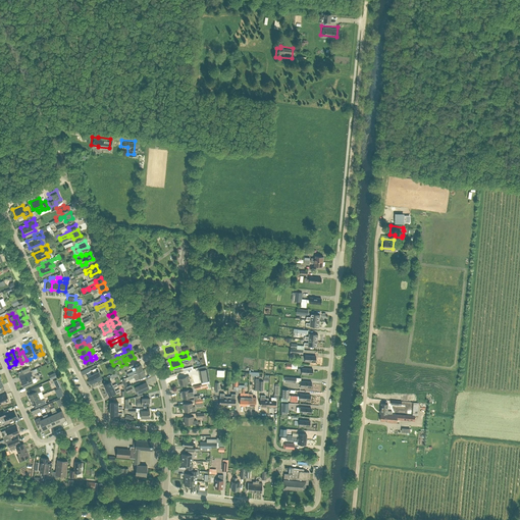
[(119,377),(125,375),(141,368),(139,362),(133,365),(134,368),(131,370),(130,370),(119,374),(120,375),(118,375),(119,377)]
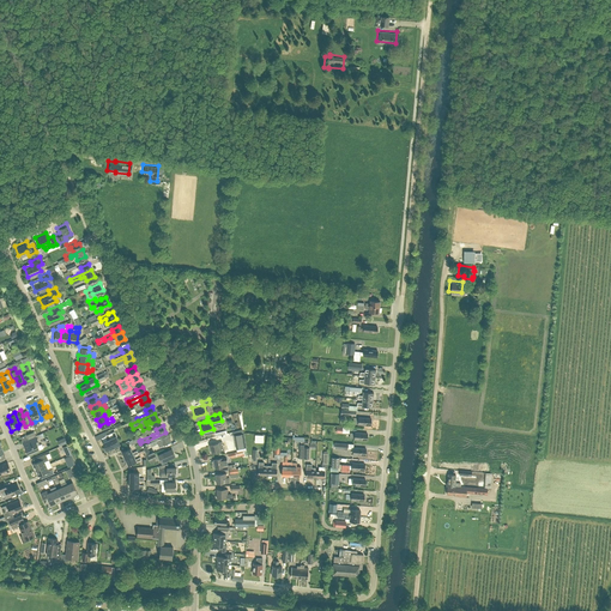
[(112,435),(108,436),(107,437),(110,446),(118,442),(114,434),(113,429),(109,430),(112,435)]
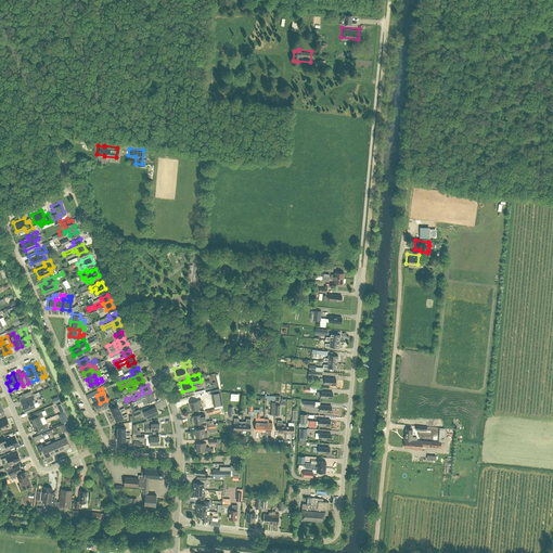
[(94,406),(100,403),(97,396),(98,395),(95,391),(93,393),(95,396),(91,398),(94,406)]
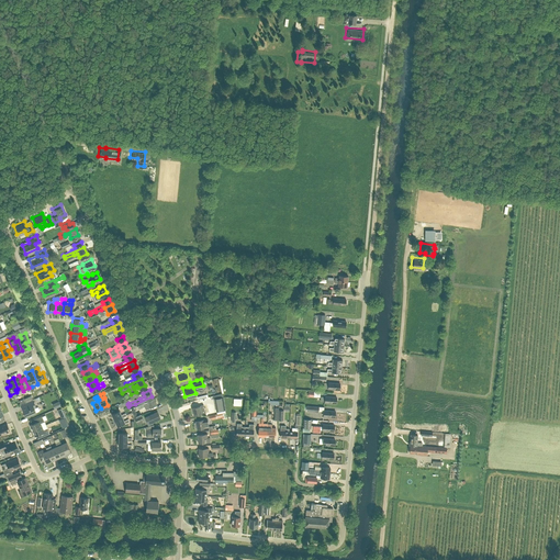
[(118,409),(124,405),(122,402),(124,402),(122,396),(114,400),(118,409)]
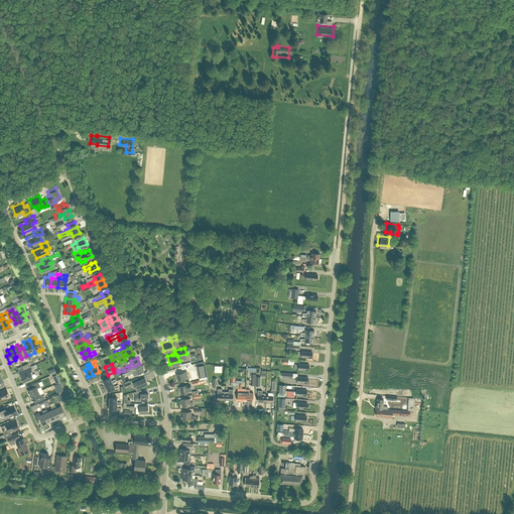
[(142,369),(139,364),(124,371),(124,372),(119,374),(122,382),(128,379),(126,376),(123,377),(122,375),(131,371),(132,374),(142,369)]
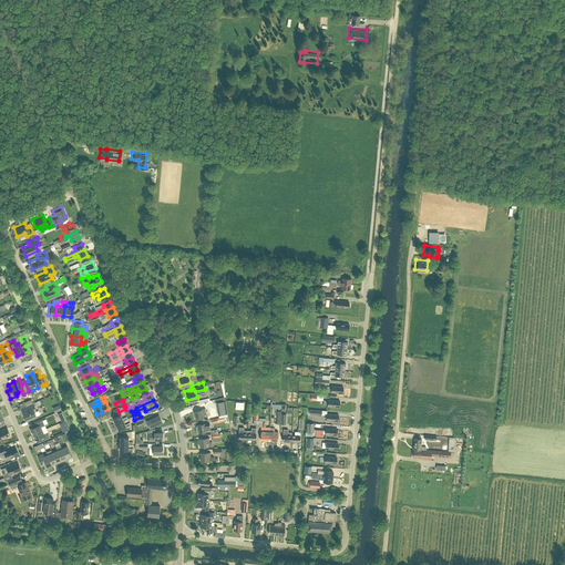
[(33,409),(33,408),(32,406),(33,406),(31,402),(19,407),(24,418),(34,413),(32,410),(33,409)]
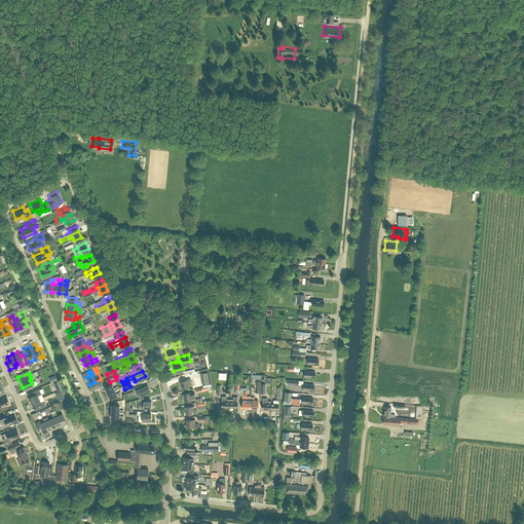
[(188,376),(186,377),(178,379),(180,387),(187,384),(186,381),(189,380),(188,376)]
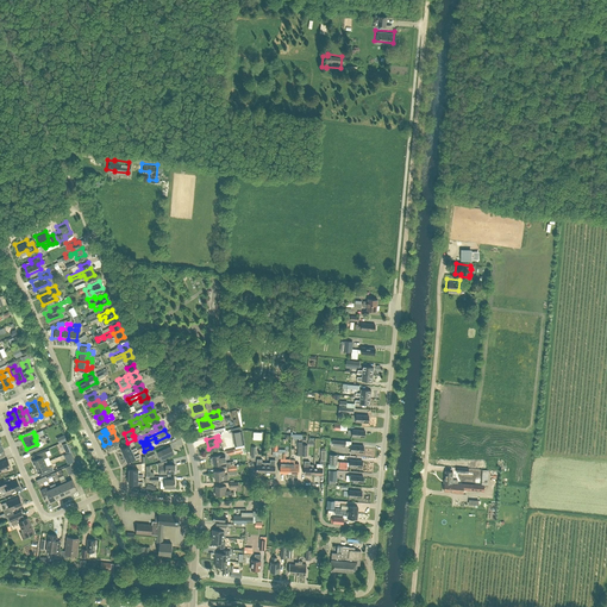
[(130,449),(131,450),(135,448),(133,445),(130,448),(127,443),(119,446),(121,454),(130,449)]
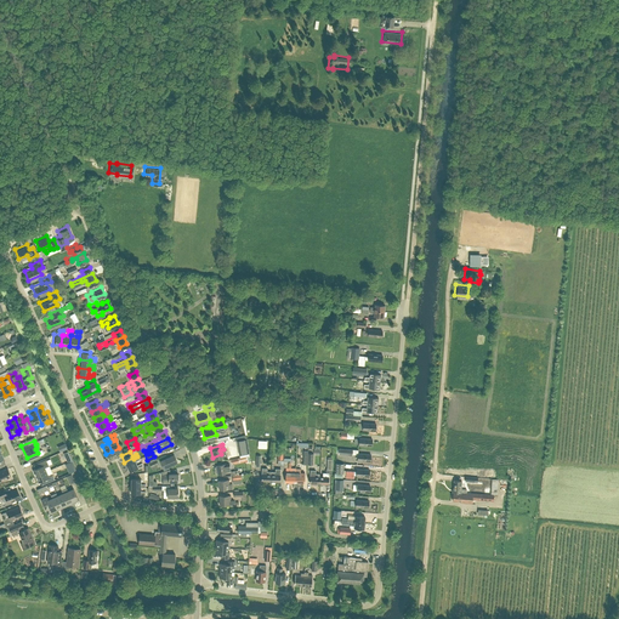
[(166,465),(166,464),(175,460),(171,453),(158,459),(162,467),(166,465)]
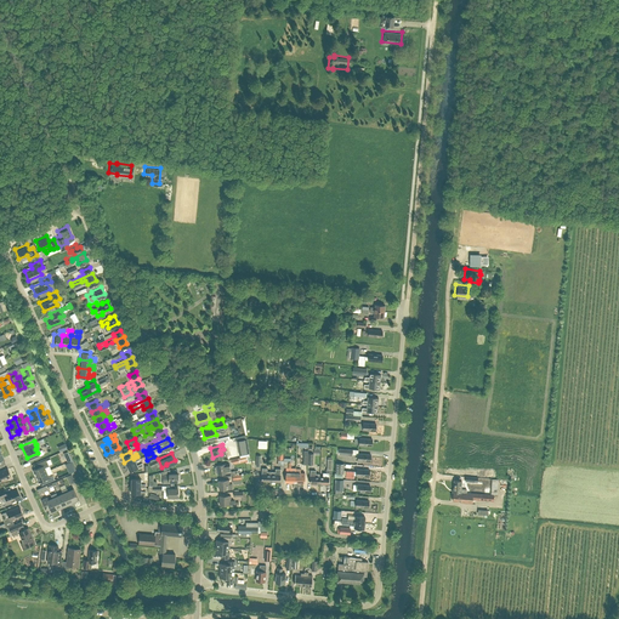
[(317,473),(317,481),(327,482),(327,472),(329,472),(329,466),(330,456),(325,456),(325,466),(324,466),(324,471),(322,471),(322,475),(317,473)]
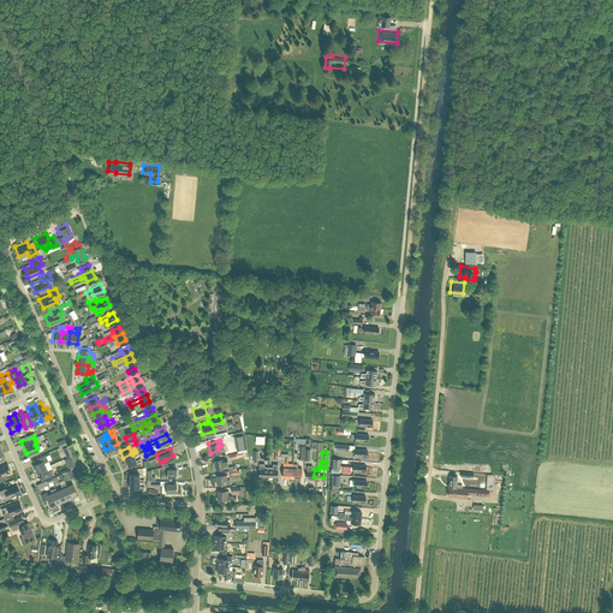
[(33,462),(30,463),(33,469),(43,464),(42,460),(46,459),(43,453),(30,458),(33,462)]
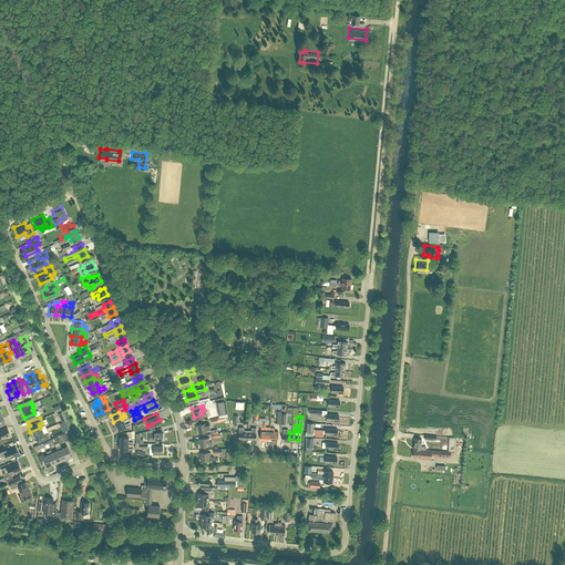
[(63,418),(57,421),(61,430),(68,427),(63,418)]
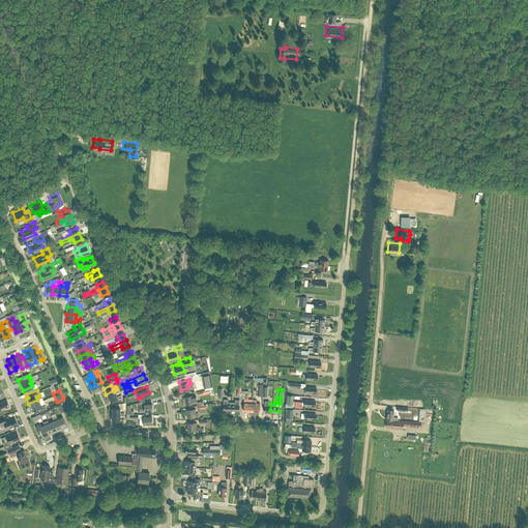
[(115,394),(114,391),(113,390),(106,394),(109,400),(116,397),(116,398),(120,396),(119,393),(115,394)]
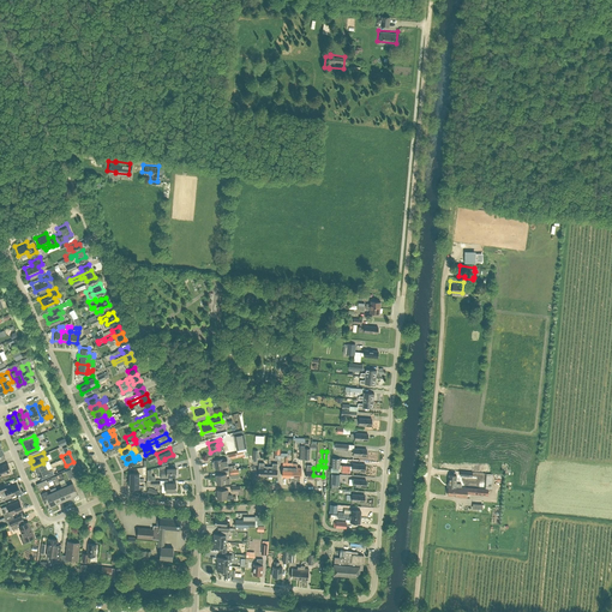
[(225,455),(211,457),(213,467),(226,465),(225,455)]
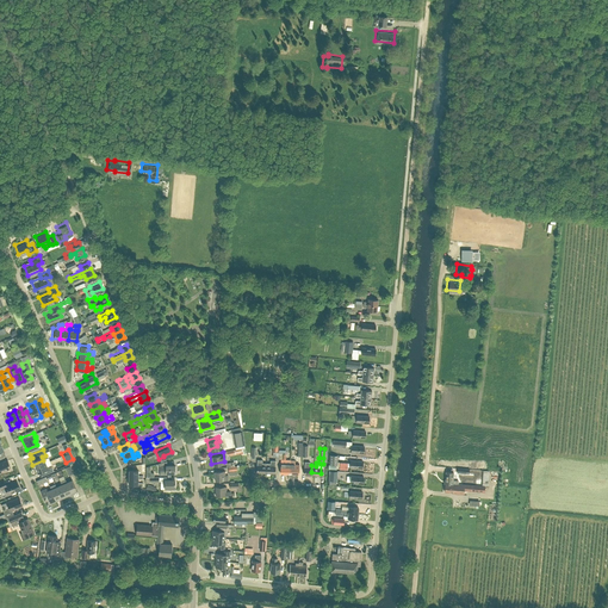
[(328,452),(327,463),(335,463),(335,458),(349,458),(349,454),(336,453),(328,452)]
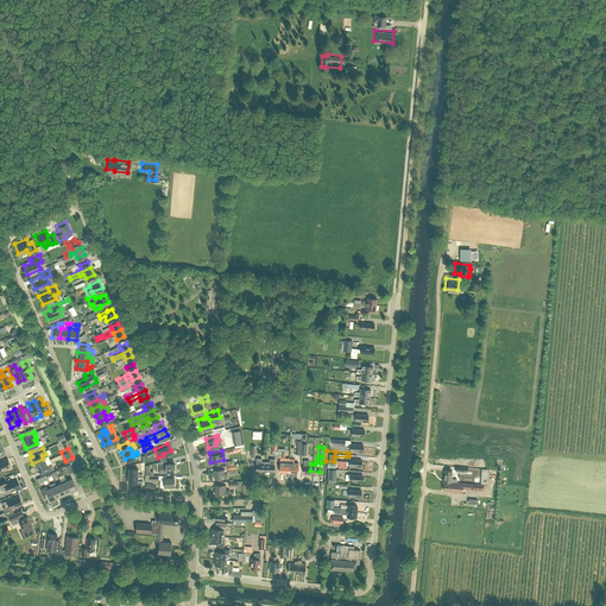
[(263,469),(263,459),(259,459),(259,456),(254,455),(253,468),(263,469)]
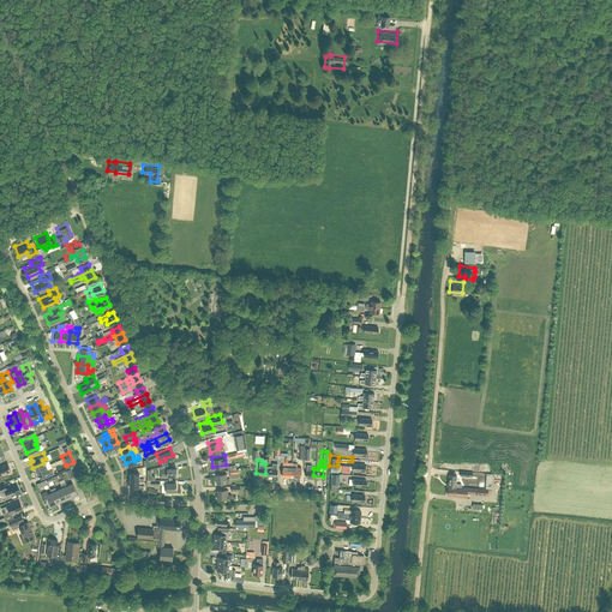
[(270,465),(265,463),(265,474),(275,474),(275,461),(270,461),(270,465)]
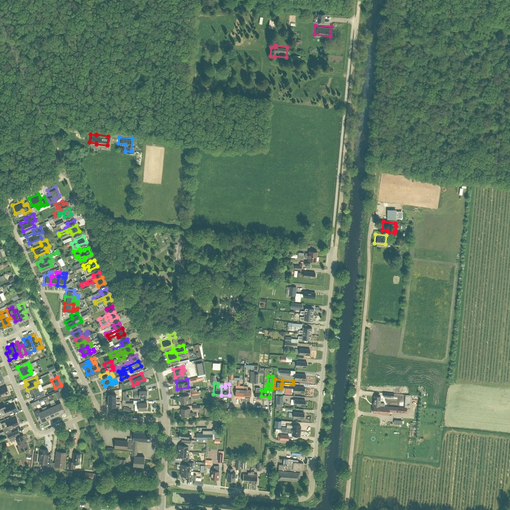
[(253,396),(261,396),(261,390),(261,388),(258,388),(258,385),(254,385),(253,396)]
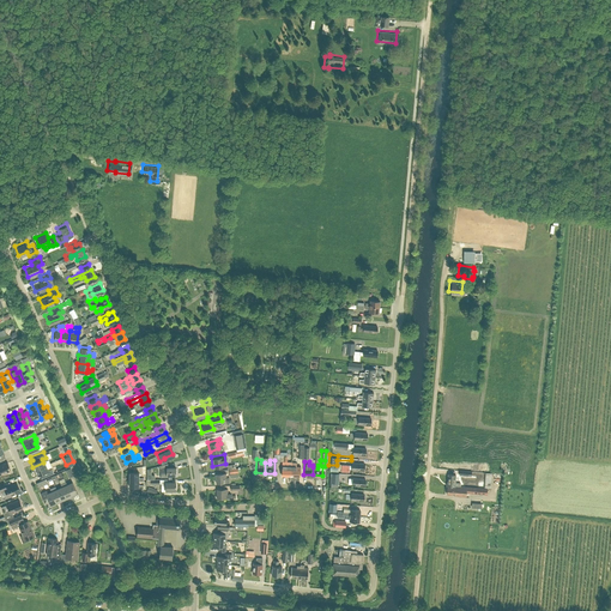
[(32,467),(36,473),(43,470),(46,475),(52,471),(49,465),(46,466),(43,463),(32,467)]
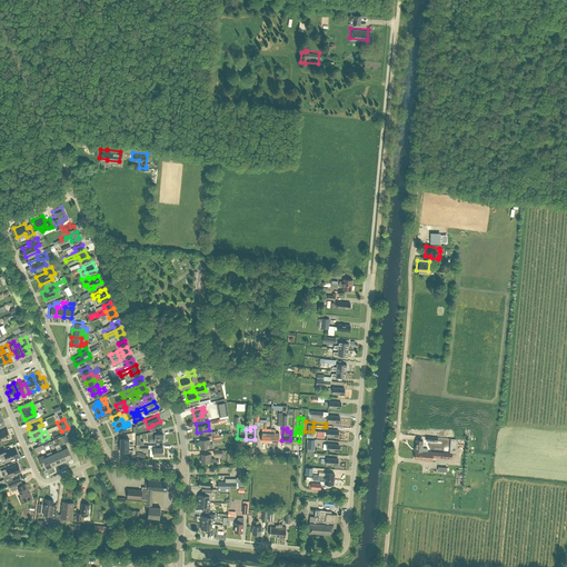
[(147,436),(147,439),(143,439),(143,443),(153,443),(153,439),(161,439),(161,431),(151,431),(150,429),(145,430),(147,436)]
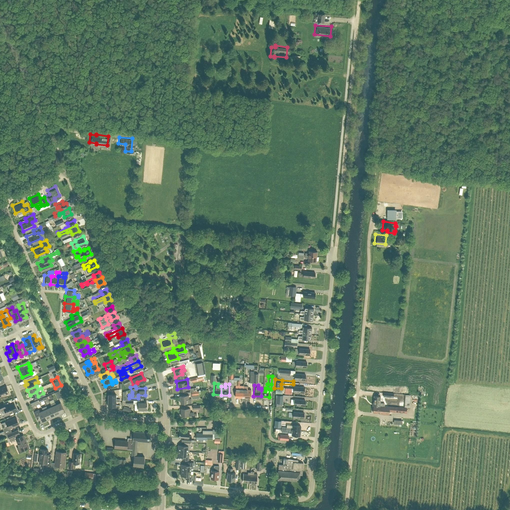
[(233,395),(241,395),(241,387),(234,387),(233,395)]
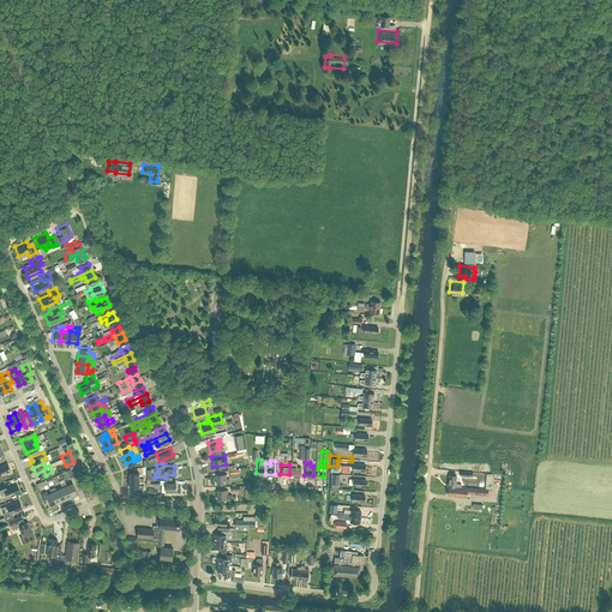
[(295,465),(289,465),(289,474),(299,475),(299,465),(295,465)]
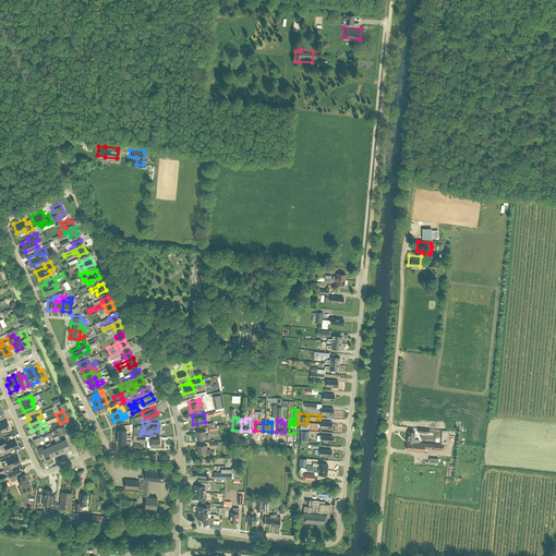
[(194,430),(194,437),(203,437),(203,433),(204,433),(204,428),(194,430)]
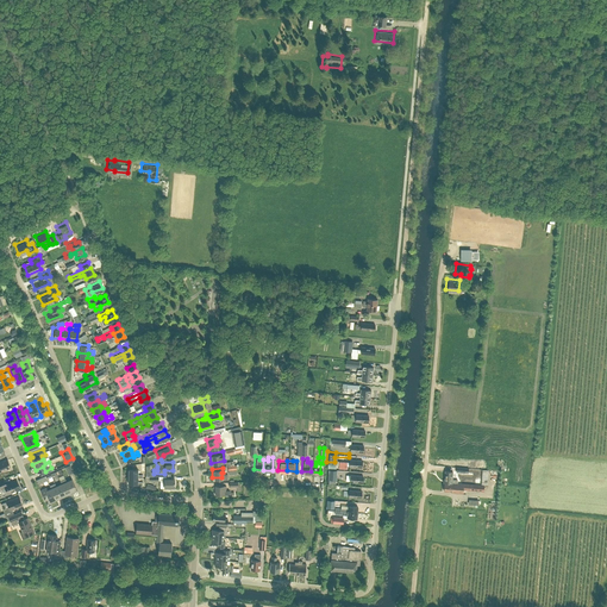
[(485,488),(485,483),(486,468),(480,468),(479,483),(455,481),(450,481),(450,482),(442,482),(442,489),(450,489),(450,490),(461,492),(461,487),(481,488),(485,488)]
